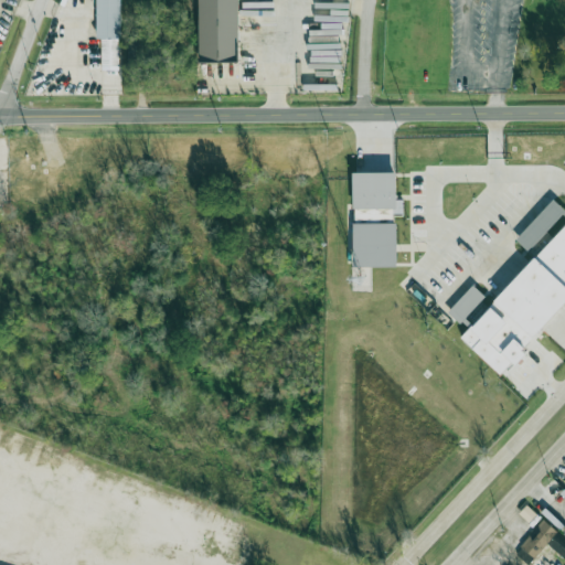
[(200,0),(200,61),(240,62),(238,0),(200,0)]
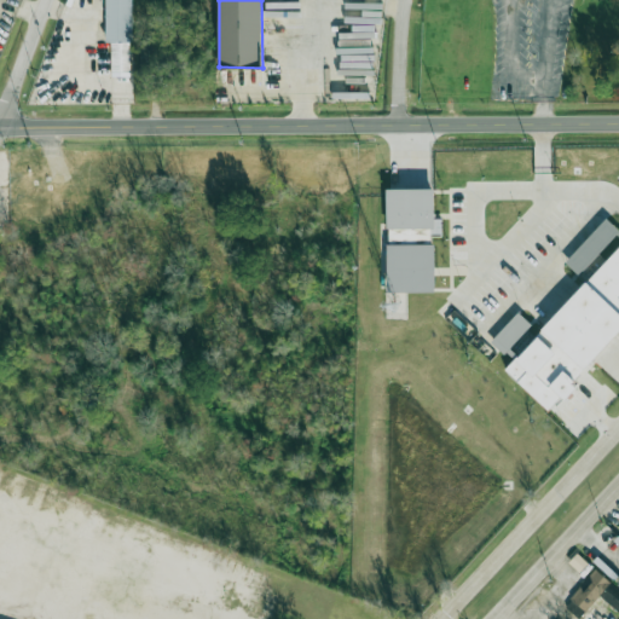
[(131,73),(131,42),(111,42),(111,73),(131,73)]
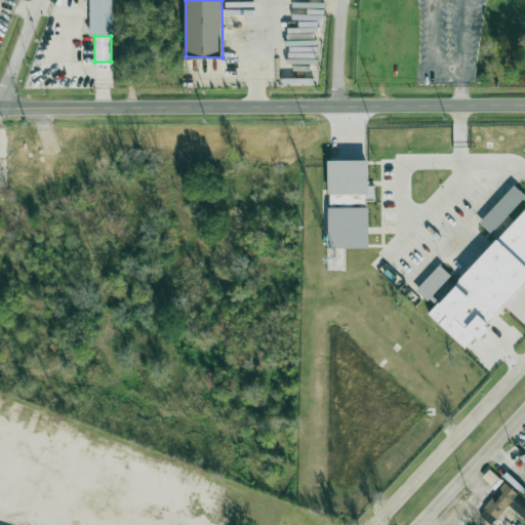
[(368,160),(327,161),(328,206),(365,205),(365,198),(375,198),(374,185),(368,185),(368,160)]
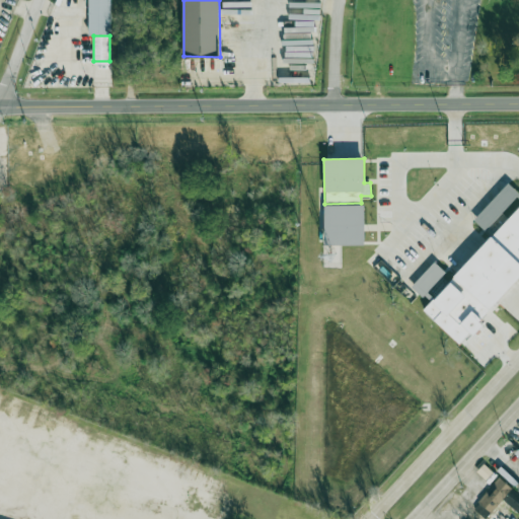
[(473,219),(485,230),(518,194),(518,193),(508,182),(473,219)]
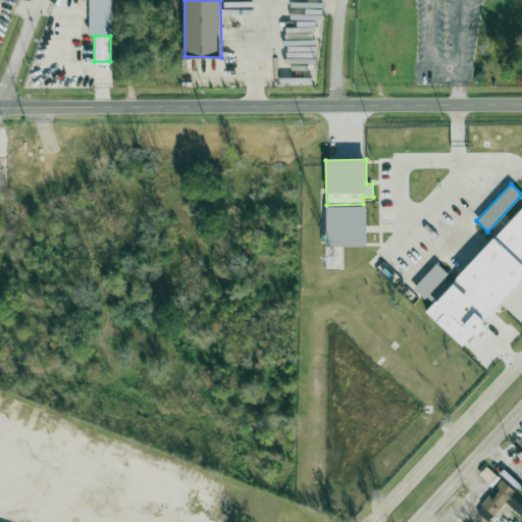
[(366,206),(326,206),(326,247),(367,246),(366,206)]
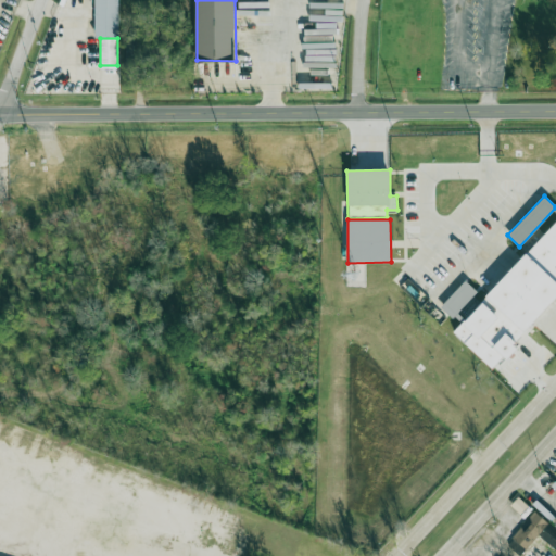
[(555,219),(454,333),(494,369),(555,300),(555,219)]
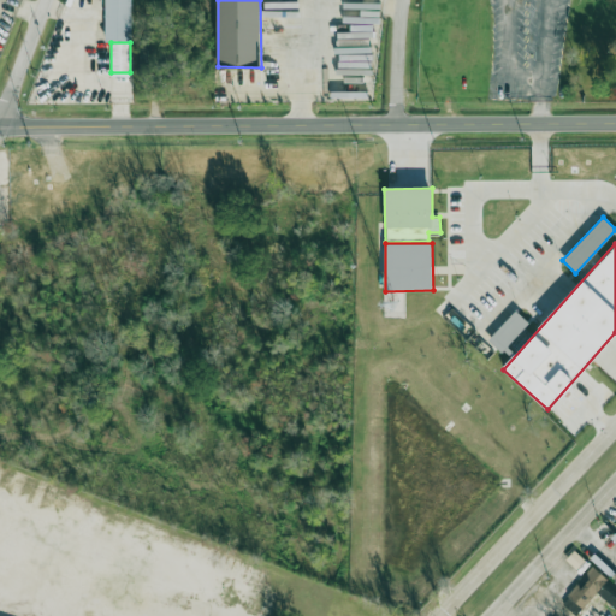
[(584,279),(603,259),(596,253),(578,273),(584,279)]
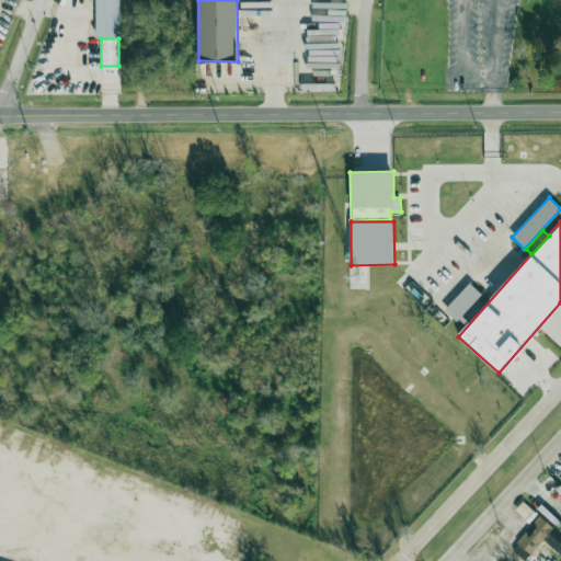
[(482,295),(470,283),(446,309),(466,327),(484,307),(478,300),(482,295)]
